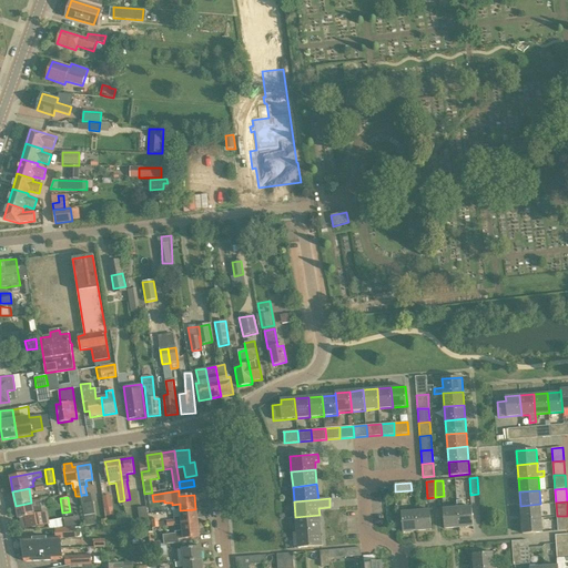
[(31,503),(16,506),(18,519),(20,518),(22,530),(49,525),(47,513),(41,514),(40,507),(32,508),(31,503)]
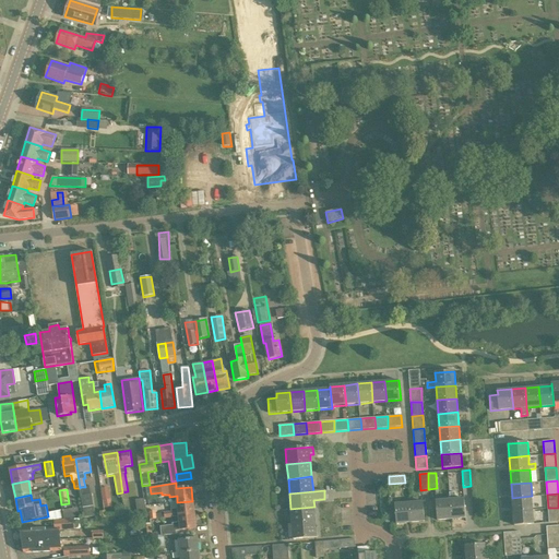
[(91,495),(81,496),(84,518),(95,515),(92,495),(91,495)]
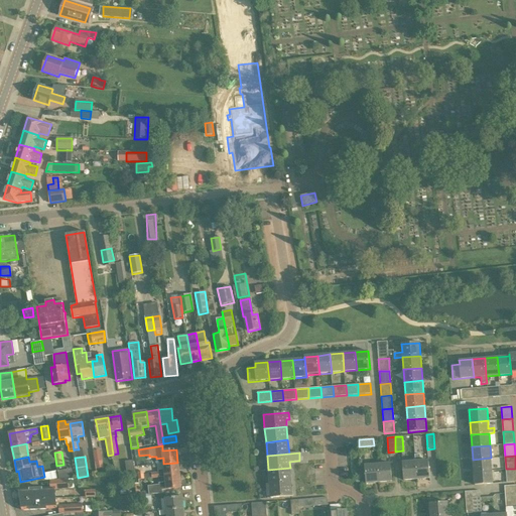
[(473,460),(474,472),(492,471),(491,458),(473,460)]
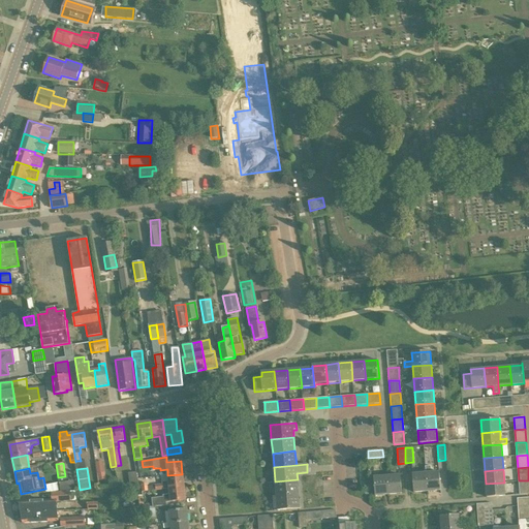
[(438,471),(426,473),(427,492),(440,490),(438,471)]
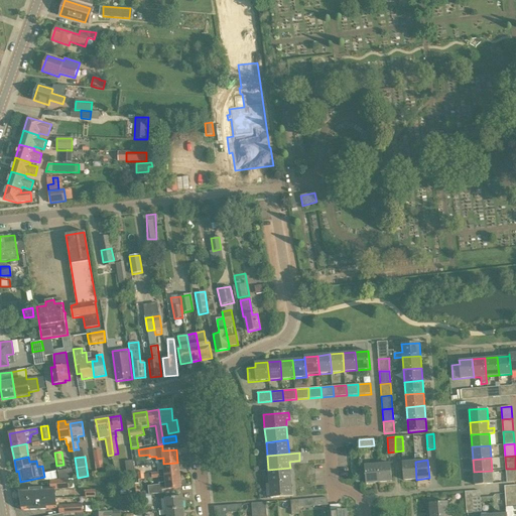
[(125,462),(127,475),(134,474),(132,461),(125,462)]
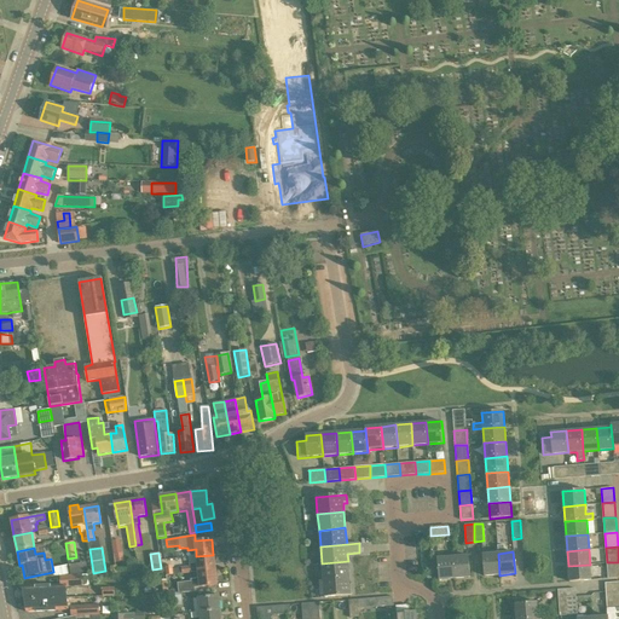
[(499,576),(498,554),(482,555),(484,577),(499,576)]
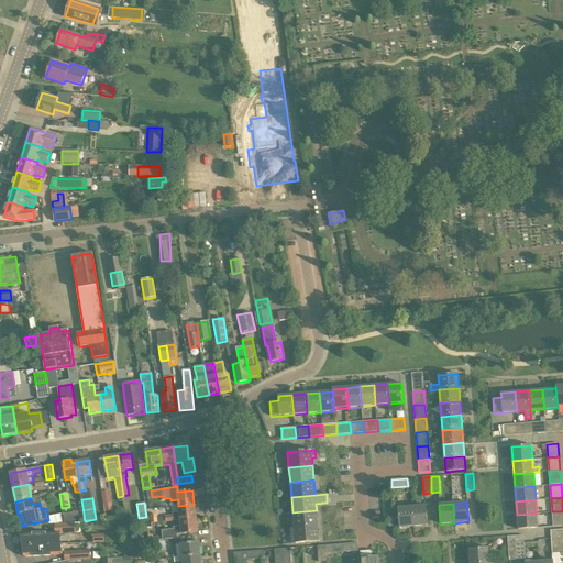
[(172,516),(164,516),(165,521),(180,520),(196,519),(194,505),(178,506),(179,512),(173,512),(173,516),(172,516)]
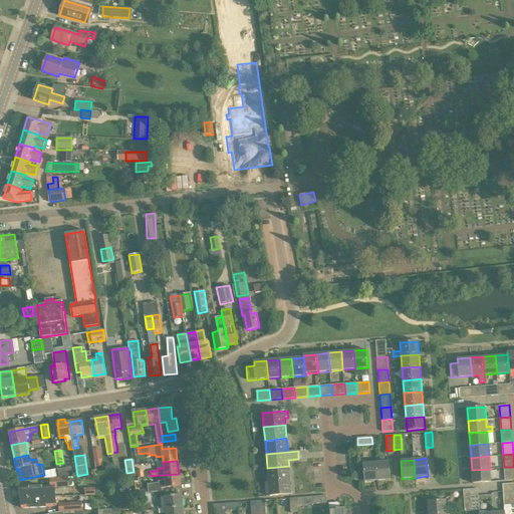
[(389,462),(375,463),(376,481),(390,480),(389,462)]
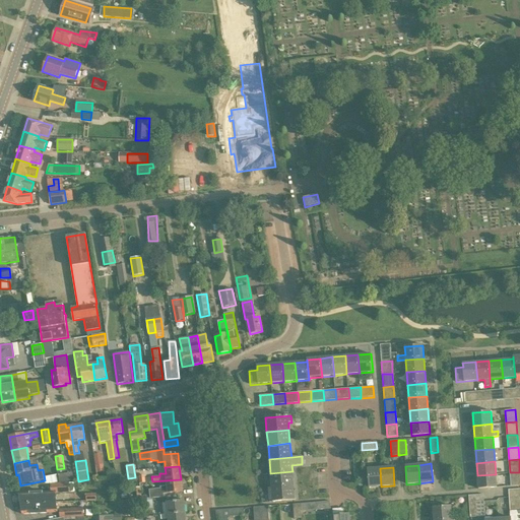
[(381,486),(380,468),(367,469),(369,488),(381,486)]
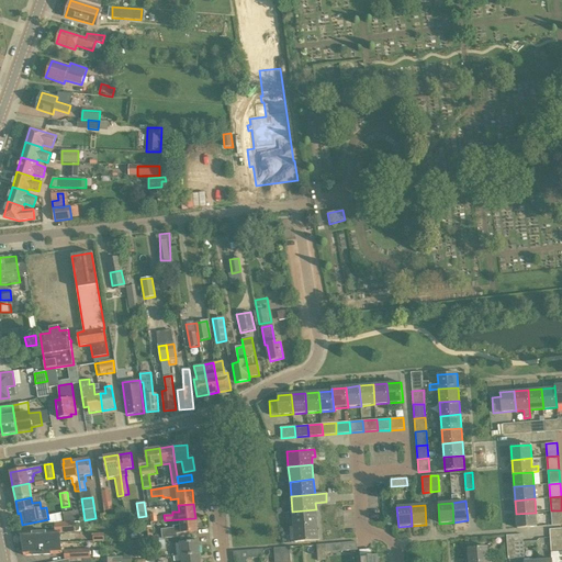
[(292,512),(293,526),(317,524),(316,509),(292,512)]
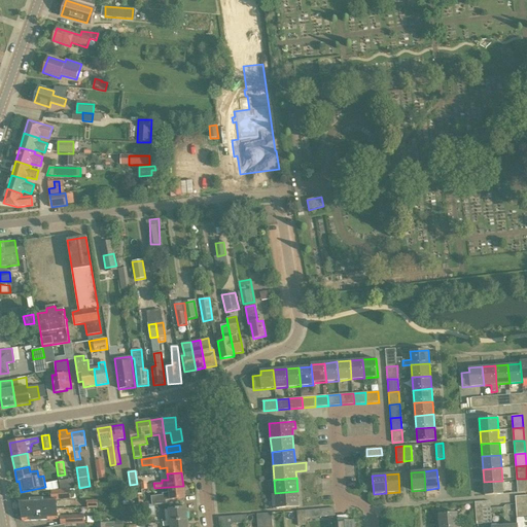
[(526,480),(526,479),(517,479),(518,493),(526,492),(526,480)]
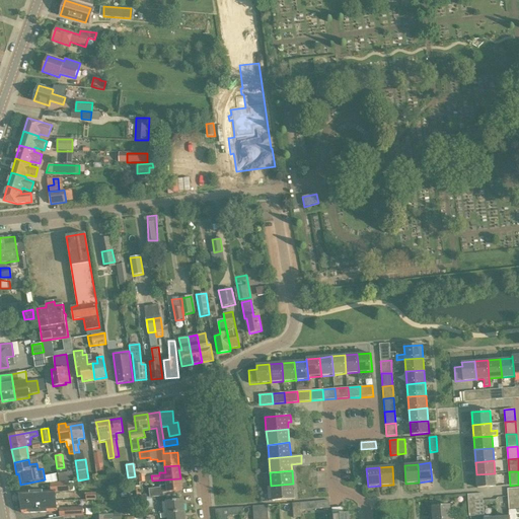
[(495,473),(476,474),(477,488),(496,486),(495,473)]
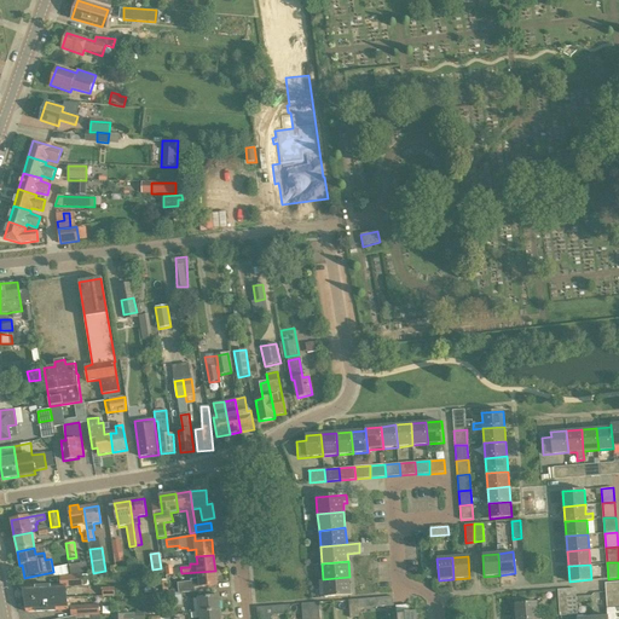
[(215,571),(198,572),(198,579),(194,580),(192,582),(178,583),(179,593),(194,593),(194,588),(217,585),(215,571)]
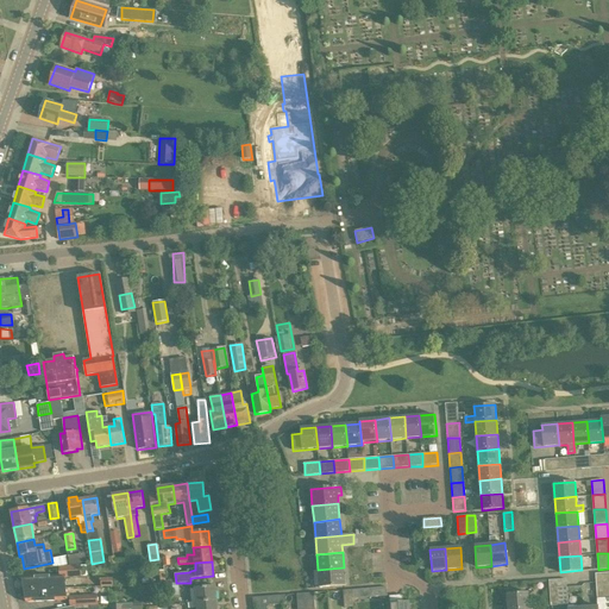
[(87,565),(60,567),(60,576),(66,576),(66,578),(87,577),(87,565)]
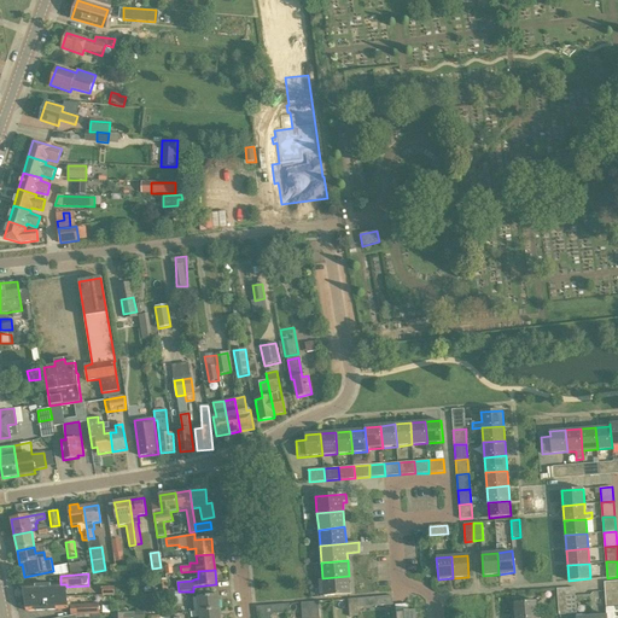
[(349,576),(322,578),(324,596),(350,594),(349,576)]
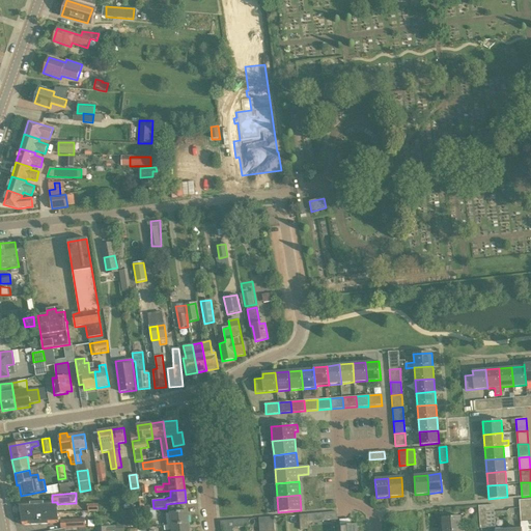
[(530,499),(520,500),(520,508),(527,507),(530,506),(530,499)]
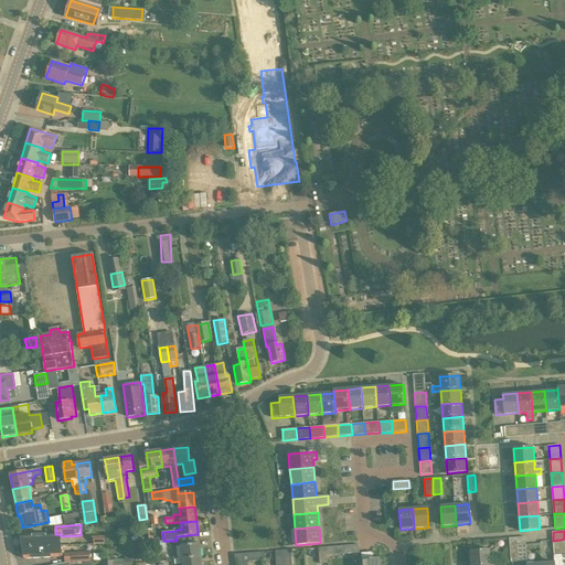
[(55,534),(21,536),(22,547),(61,546),(61,536),(61,534),(55,534)]
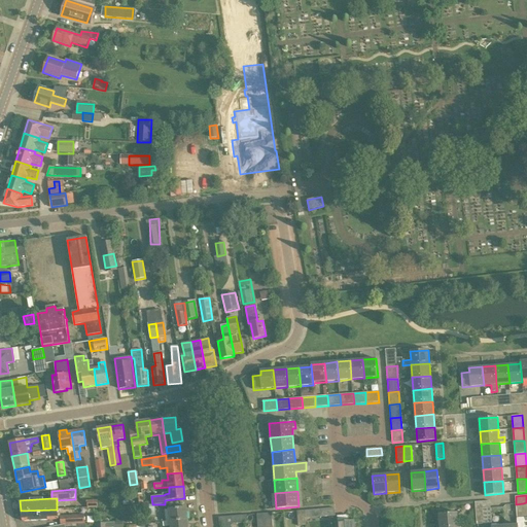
[(523,503),(516,504),(517,519),(524,519),(523,503)]
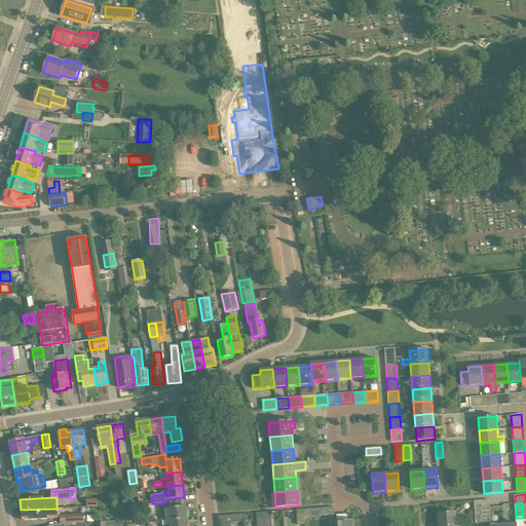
[(142,510),(138,504),(132,510),(136,515),(142,510)]
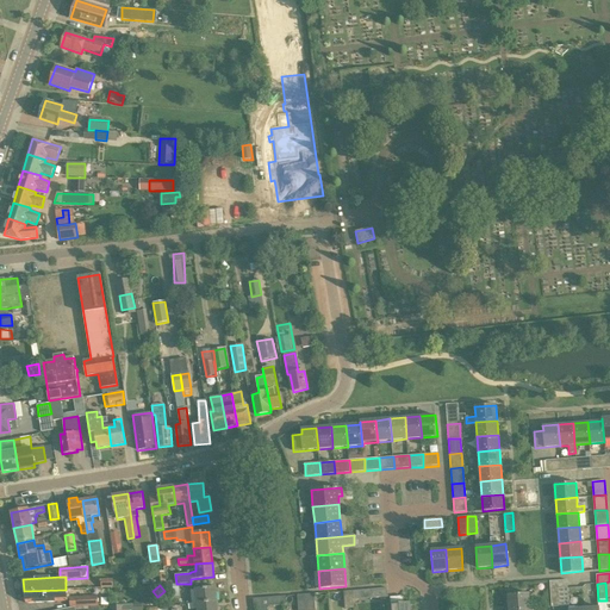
[(180,585),(167,585),(167,597),(180,597),(180,585)]
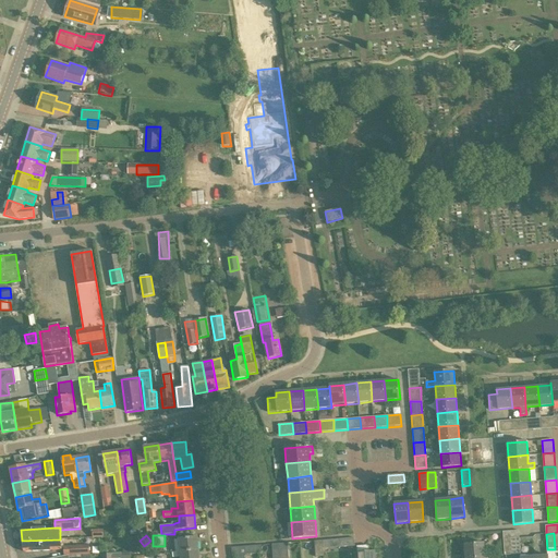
[(172,553),(198,550),(196,536),(178,538),(179,552),(172,553)]
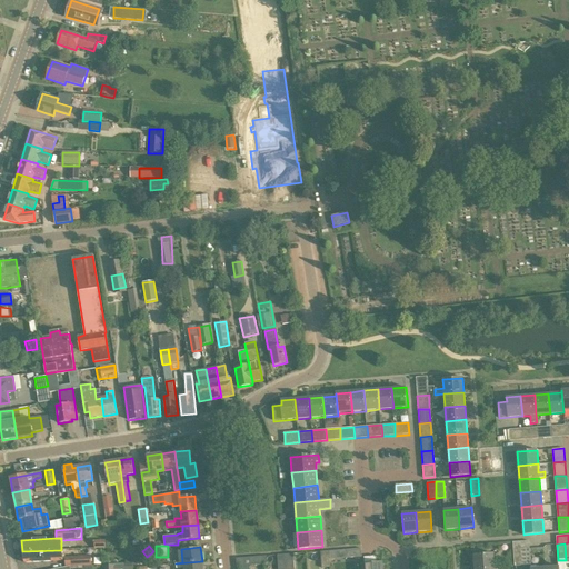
[(346,550),(346,558),(362,557),(361,549),(346,550)]
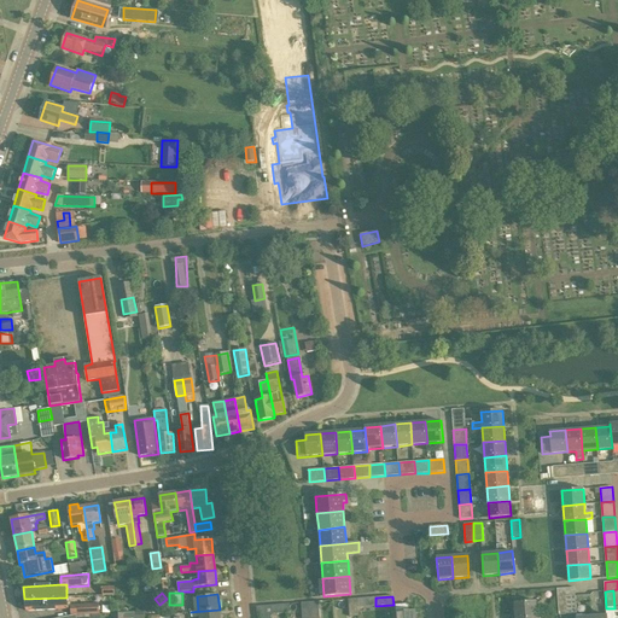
[(577,614),(575,596),(566,596),(567,614),(577,614)]
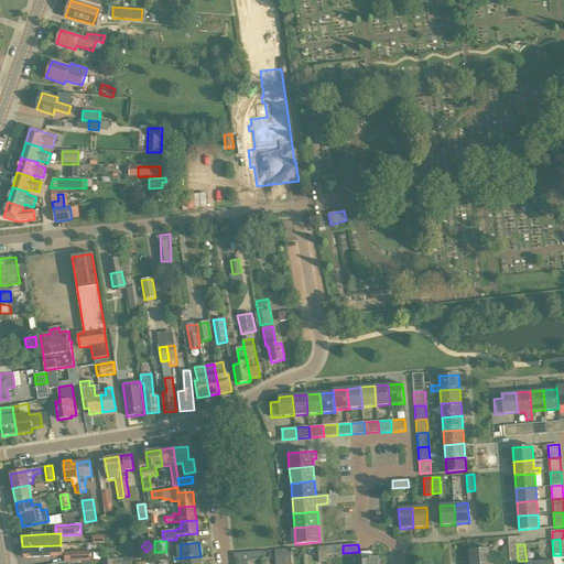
[(61,545),(22,546),(24,559),(62,556),(61,545)]
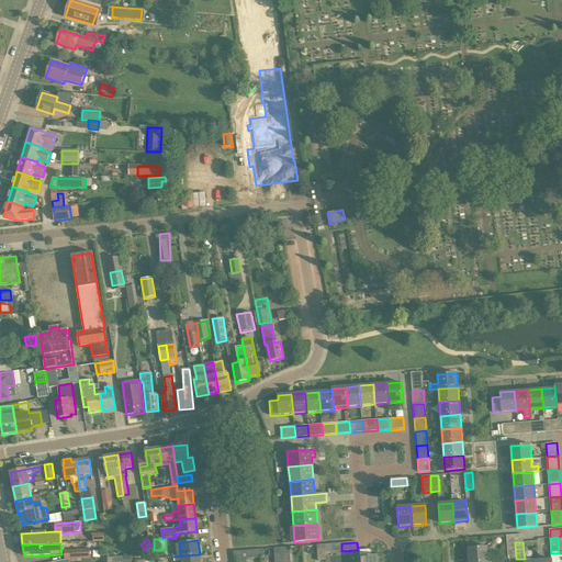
[(325,544),(316,546),(317,561),(326,561),(325,552),(325,544)]
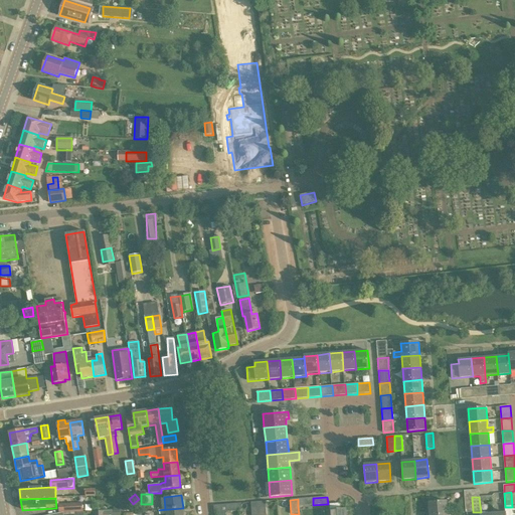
[(427,502),(428,514),(448,514),(447,501),(427,502)]
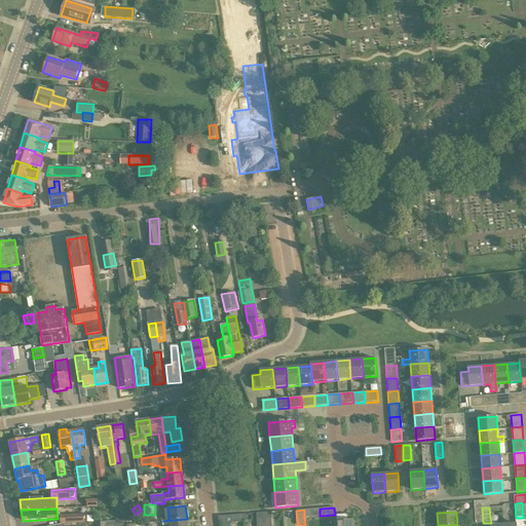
[(271,525),(271,513),(262,513),(263,525),(271,525)]
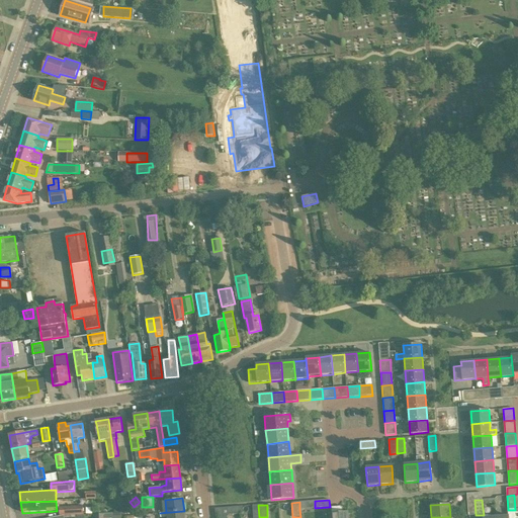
[(83,506),(59,507),(60,516),(64,516),(83,515),(83,506)]
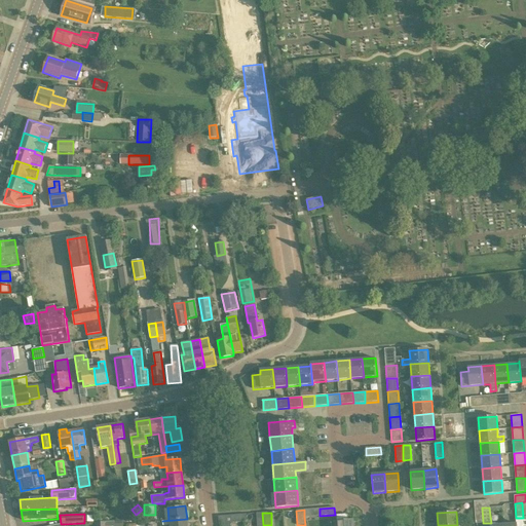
[(231,516),(218,516),(219,525),(231,525),(231,523),(247,522),(246,514),(231,516)]
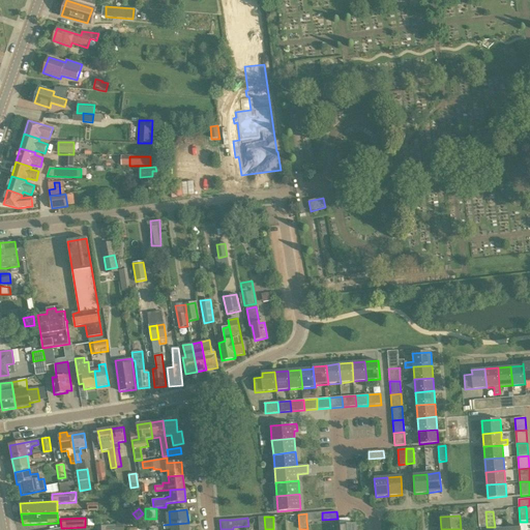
[(337,526),(336,529),(356,529),(356,524),(350,525),(349,519),(339,520),(339,526),(337,526)]
